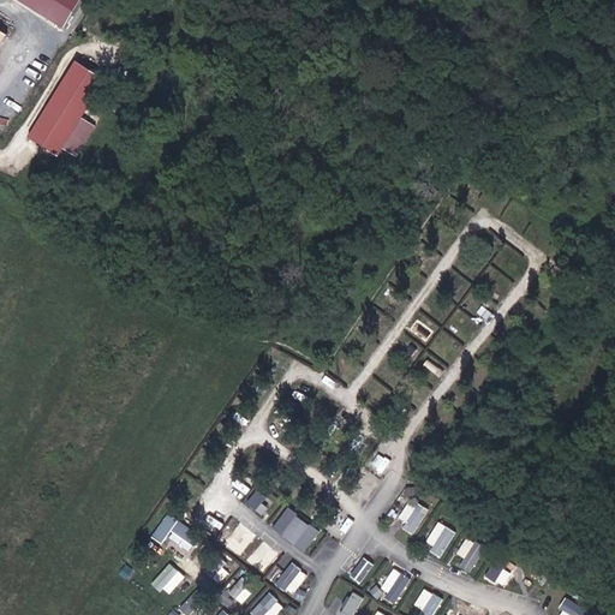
[(17,0),(59,25),(75,0),(17,0)]
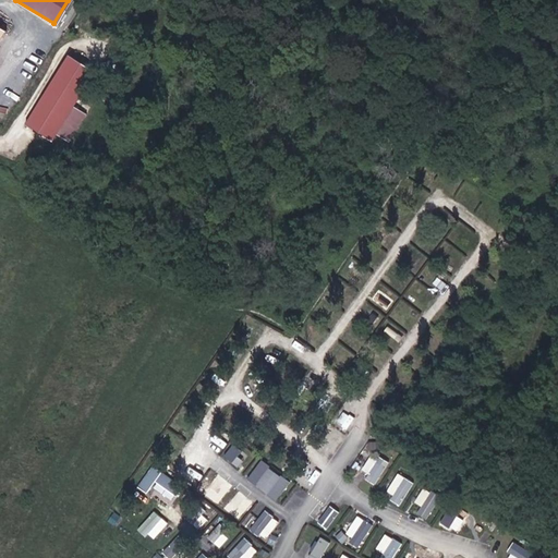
[(92,69),(67,52),(21,121),(47,138),(52,131),(63,138),(82,111),(70,104),(92,69)]
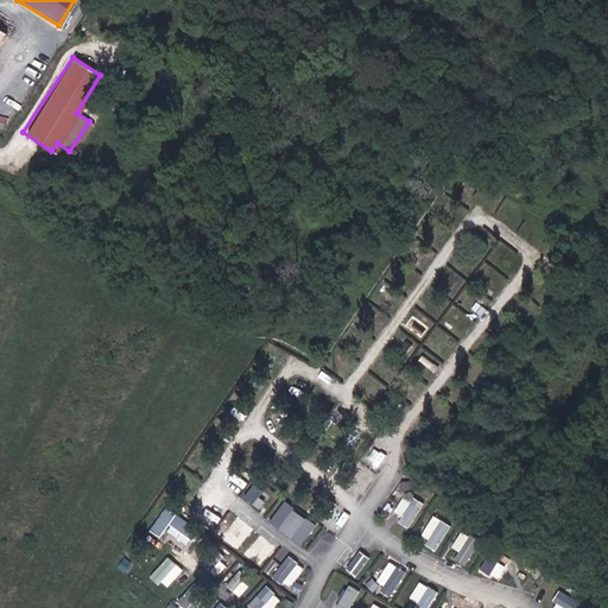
[(255,482),(245,496),(254,502),(265,488),(255,482)]
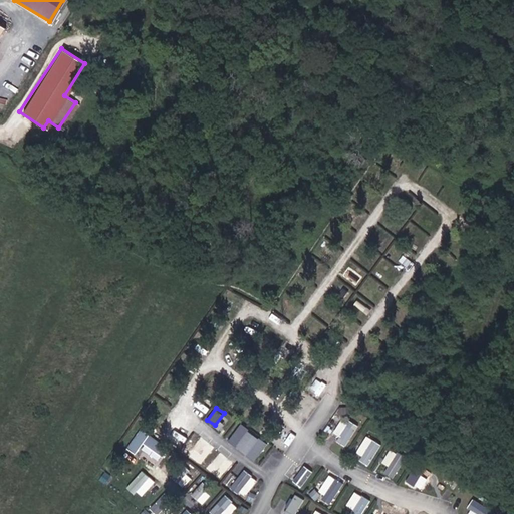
[(340,435),(337,442),(351,447),(359,426),(340,419),(335,433),(340,435)]
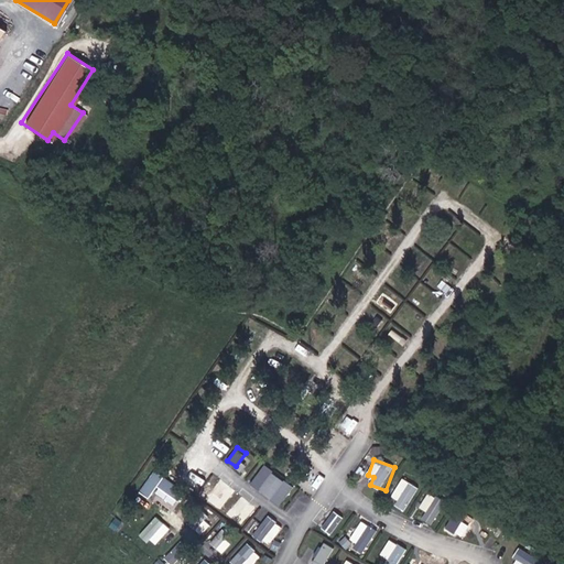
[(250,483),(279,505),(292,487),(263,465),(250,483)]
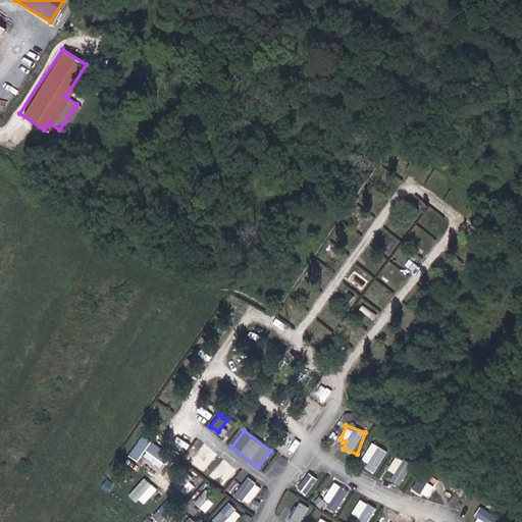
[(153,454),(158,446),(142,435),(129,455),(138,460),(145,449),(153,454)]
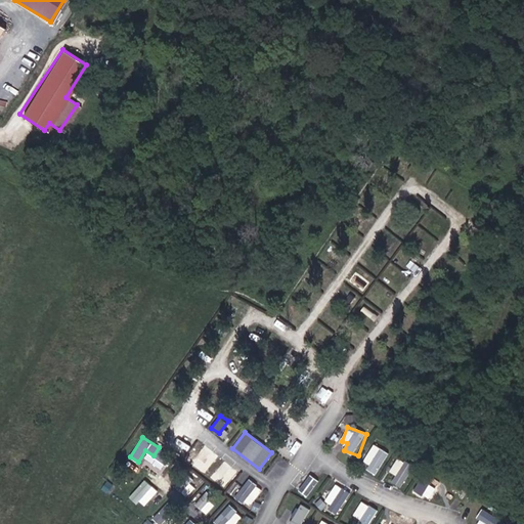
[(393,454),(377,443),(362,462),(379,474),(393,454)]
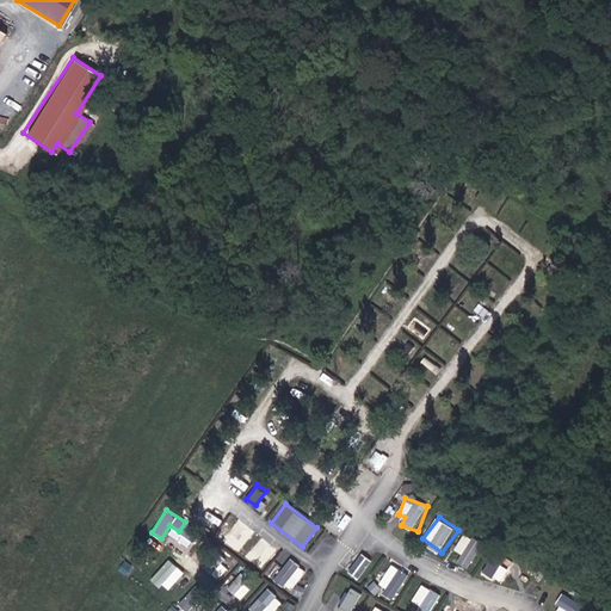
[(227,534),(245,545),(254,531),(236,519),(227,534)]
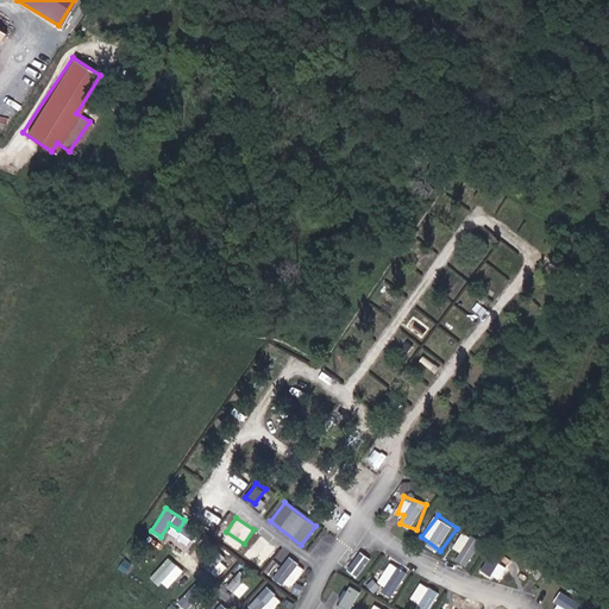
[(454,547),(460,551),(454,559),(464,566),(478,545),(464,535),(454,547)]
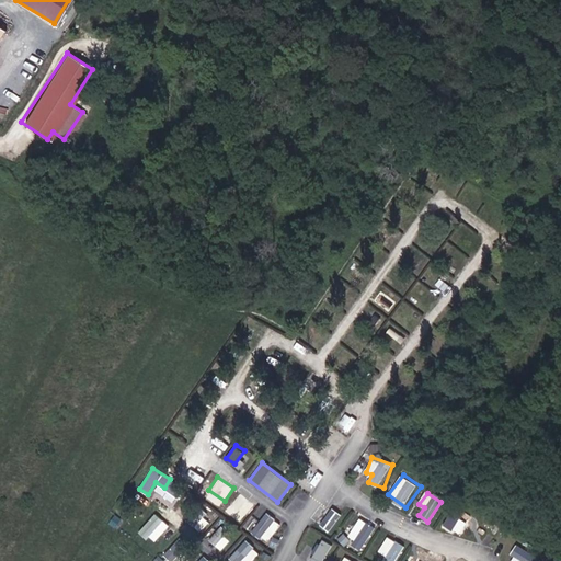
[(239,494),(230,506),(245,517),(254,505),(239,494)]
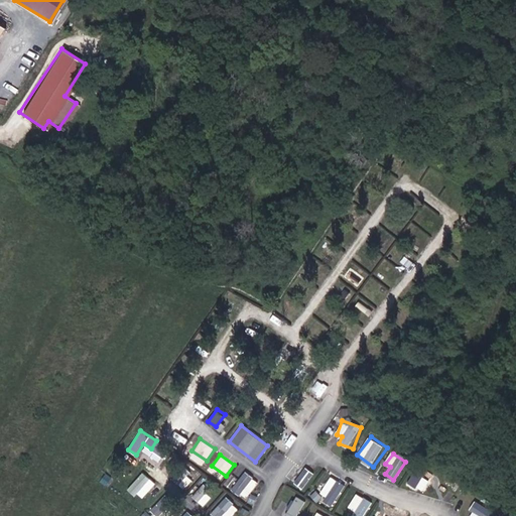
[(183,466),(174,480),(185,488),(196,473),(183,466)]
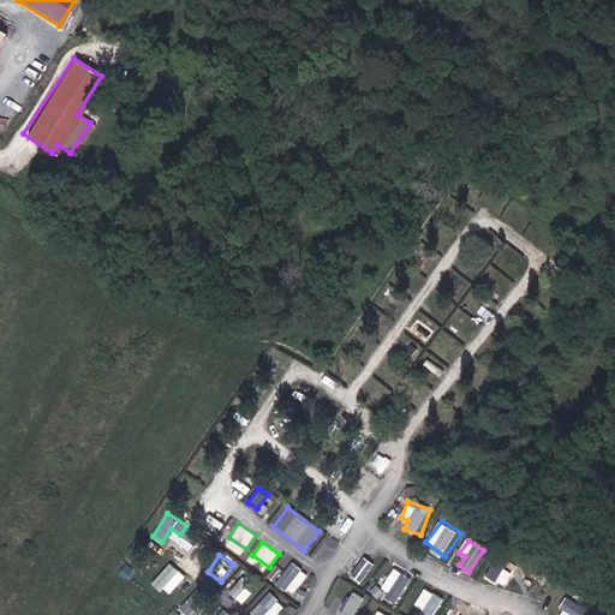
[(363,556),(351,573),(363,583),(376,566),(363,556)]
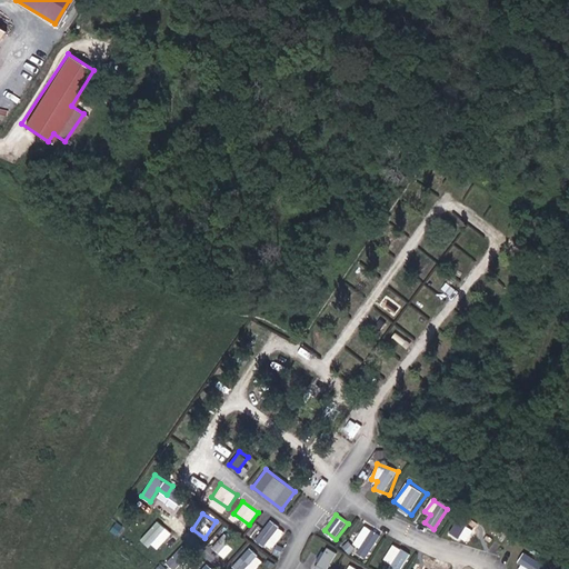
[(458,517),(453,530),(481,540),(486,527),(458,517)]
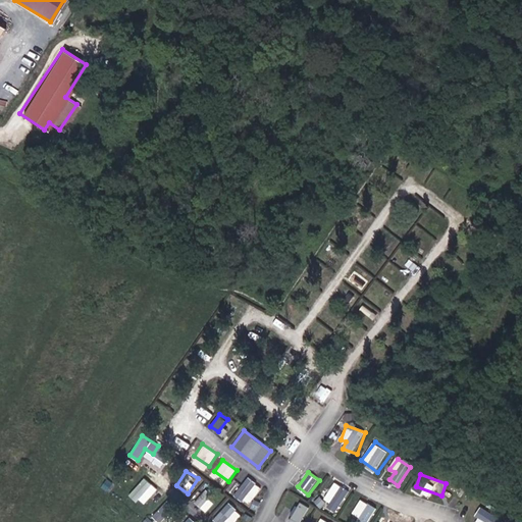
[(145,505),(159,488),(145,476),(131,492),(145,505)]
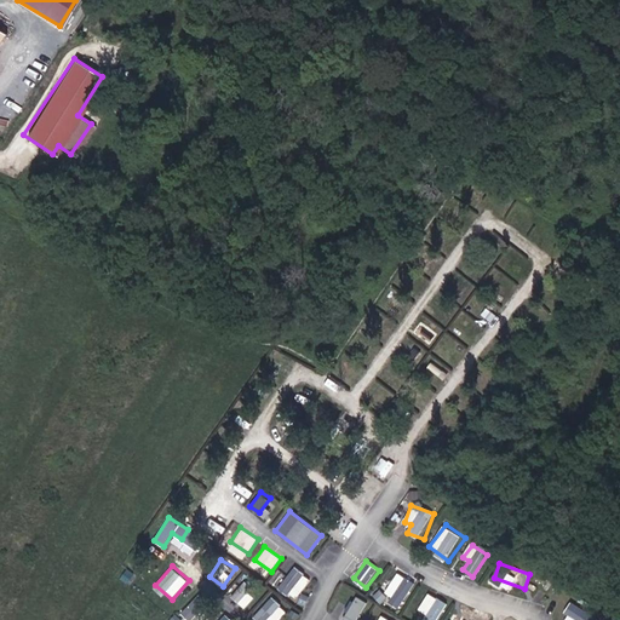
[(296,566),(279,586),(288,593),(304,572),(296,566)]
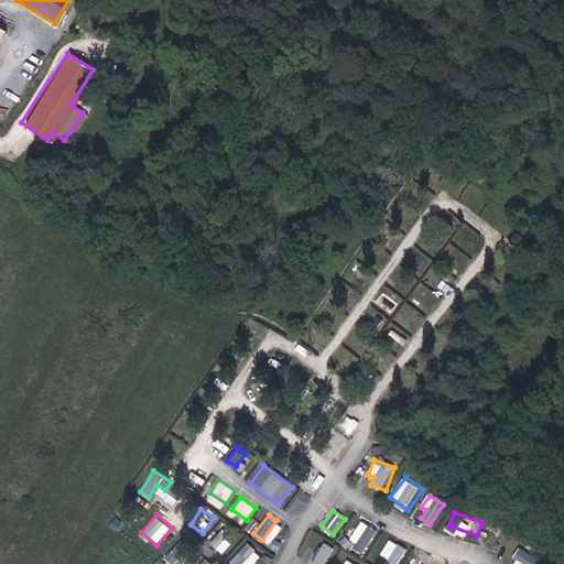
[(365,554),(379,530),(361,520),(350,538),(357,542),(354,548),(365,554)]
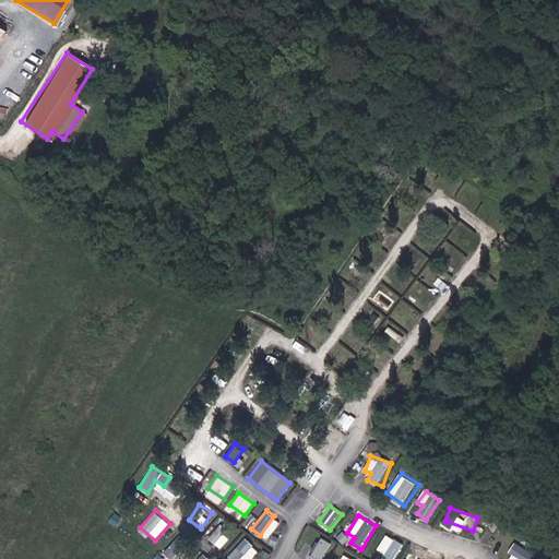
[(275,516),(262,534),(270,538),(282,522),(275,516)]
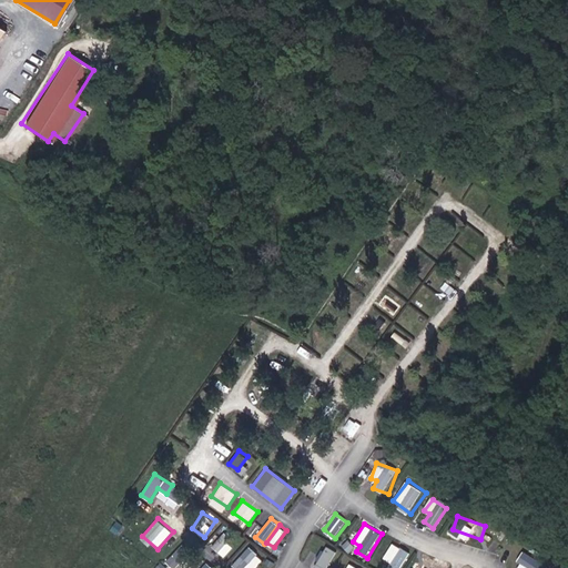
[(392,543),(385,558),(391,560),(387,567),(403,567),(411,550),(392,543)]
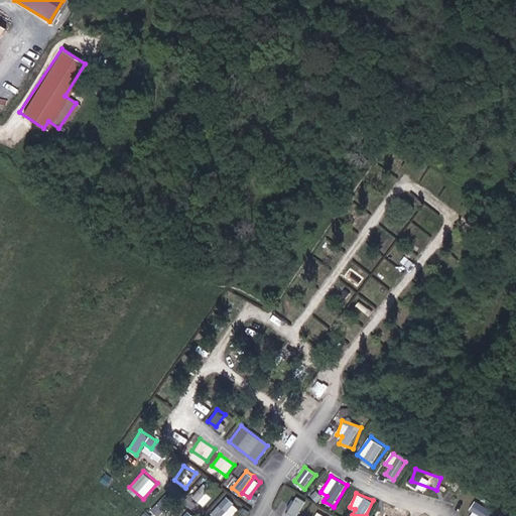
[(285,513),(289,515),(298,515),(308,503),(298,495),(285,513)]
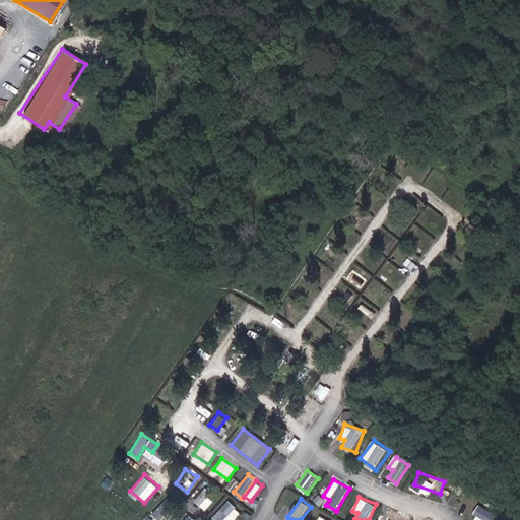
[(213,516),(218,519),(233,519),(242,511),(229,500),(213,516)]
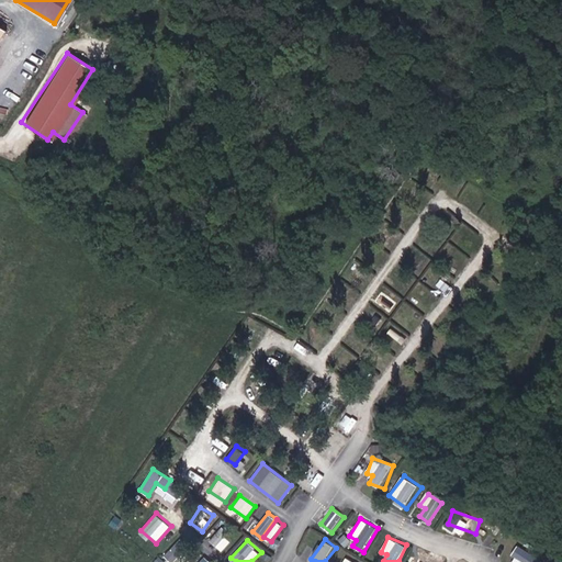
[(518,547),(509,561),(510,561),(536,561),(539,558),(518,547)]
